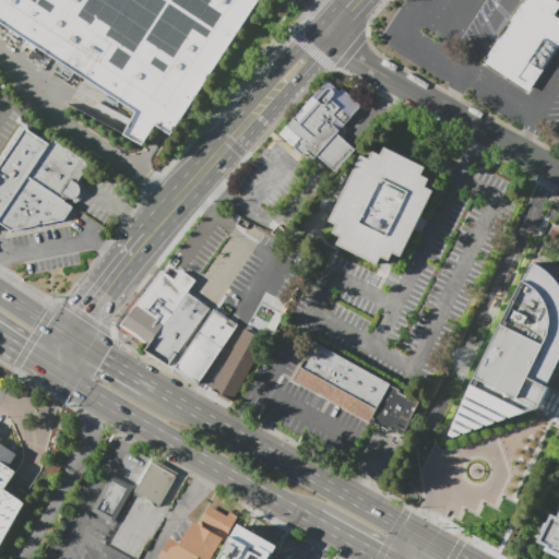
[(265,0),(174,141),(158,131),(144,152),(125,138),(140,115),(0,22),(0,0),(265,0)]
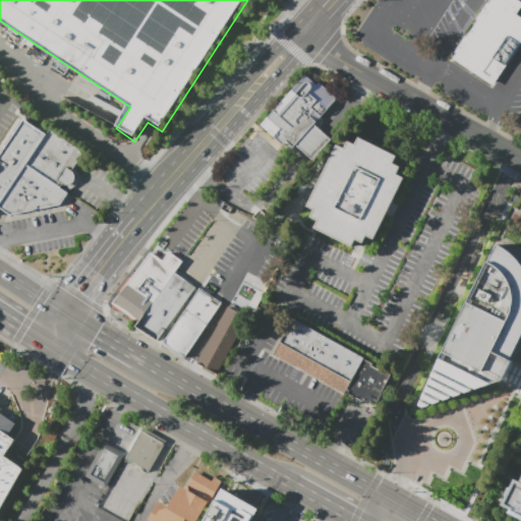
[(520,44),(494,85),(452,58),(456,53),(454,52),(465,35),(467,36),(477,20),(475,19),(486,3),(488,4),(490,0),(518,0),(520,2),(520,8),(517,14),(520,16),(520,44)]
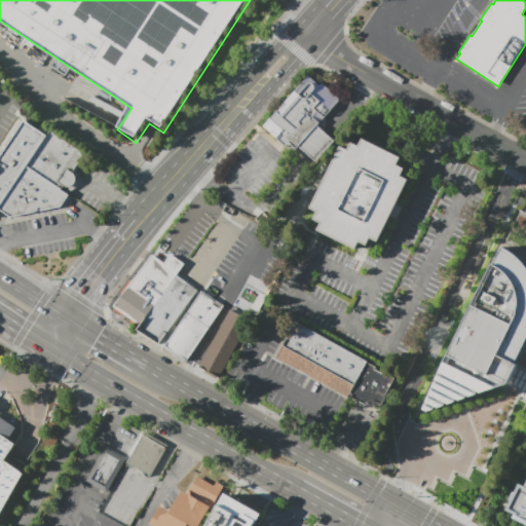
[(296,149),(293,146),(289,150),(262,126),(308,76),(320,85),(323,82),(340,99),(316,125),(334,141),(314,162),(297,147),(296,149)]
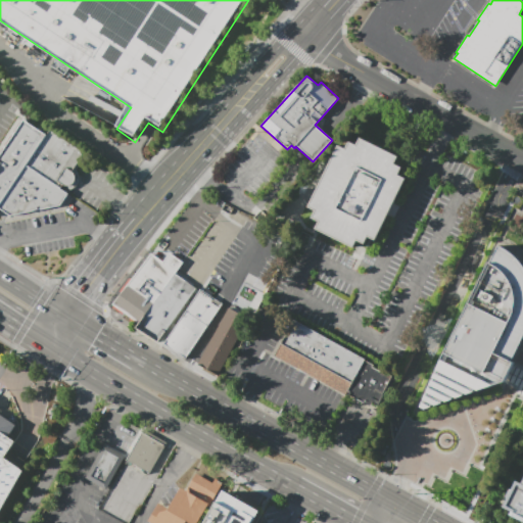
[(4,198),(0,195),(0,152),(22,120),(46,136),(27,165),(17,179),(4,198)]
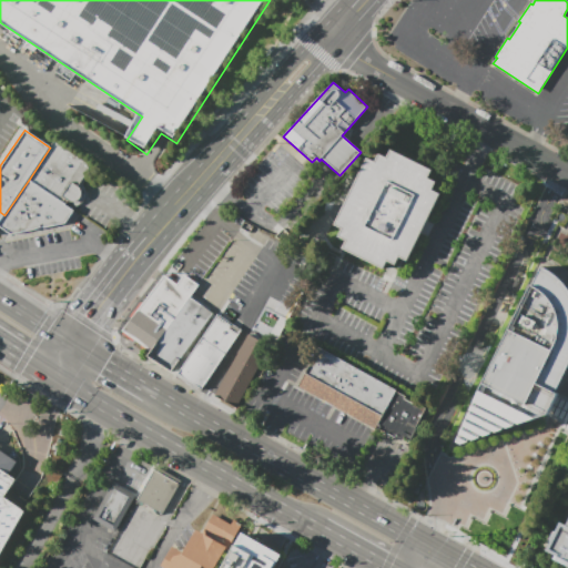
[(29,180),(50,148),(54,142),(91,165),(78,188),(81,190),(81,195),(80,199),(75,202),(72,202),(68,201),(66,204),(29,180)]
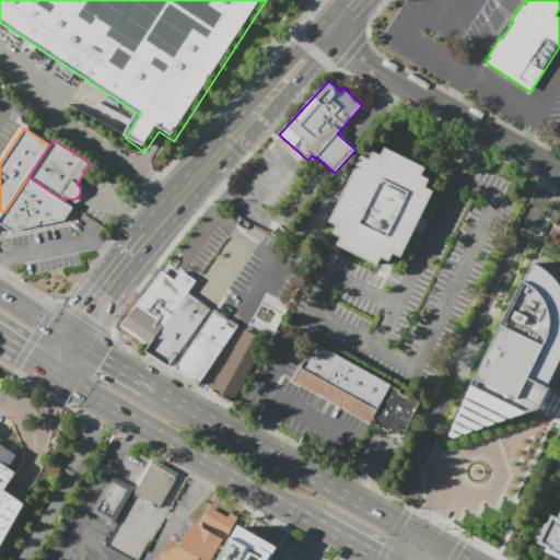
[(337,225),(329,221),(362,154),(370,159),(373,151),(382,155),(385,147),(429,168),(424,176),(431,179),(427,187),(435,190),(401,257),(394,254),(389,261),(384,258),(380,266),(337,245),(340,237),(333,233),(337,225)]
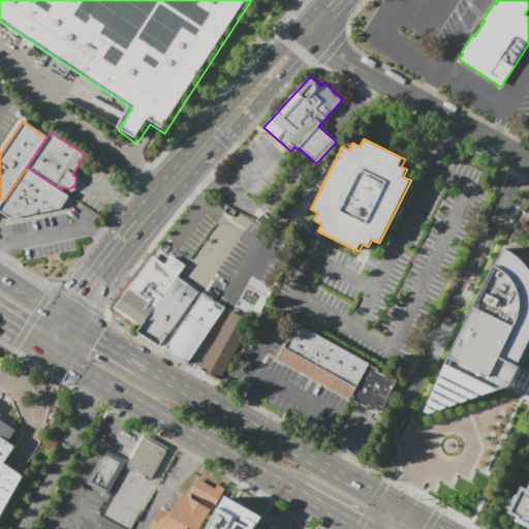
[(61,190),(69,196),(61,208),(25,215),(18,181),(27,167),(61,190)]
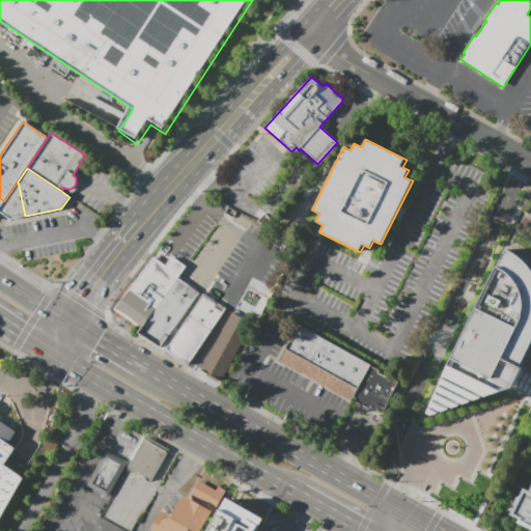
[(18,182),(25,216),(9,219),(0,212),(0,207),(4,201),(18,182)]
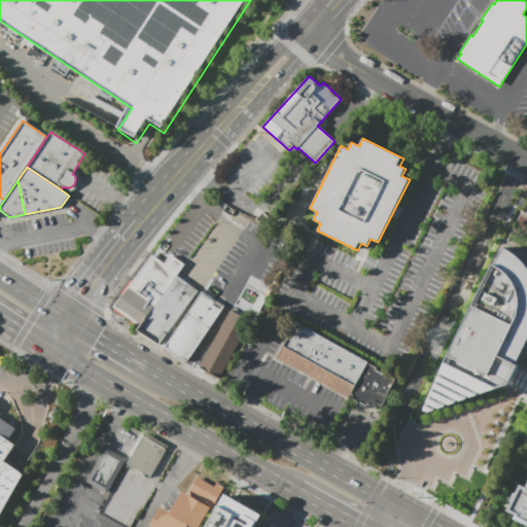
[(139,325),(113,308),(151,256),(164,265),(202,213),(214,222),(178,273),(176,275),(139,325)]
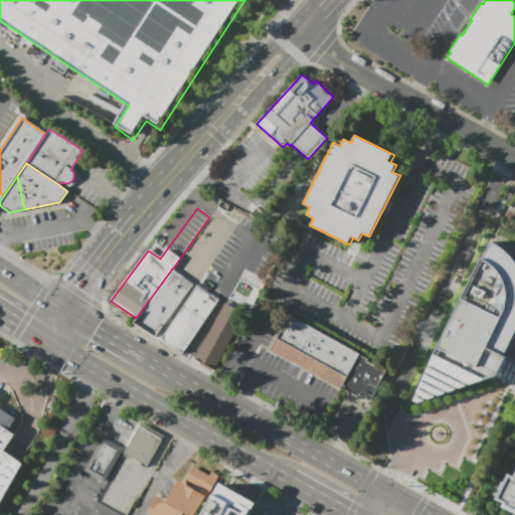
[(412,401),(488,239),(494,241),(504,248),(510,253),(514,260),(514,334),(507,351),(510,352),(499,375),(417,403),(412,401)]
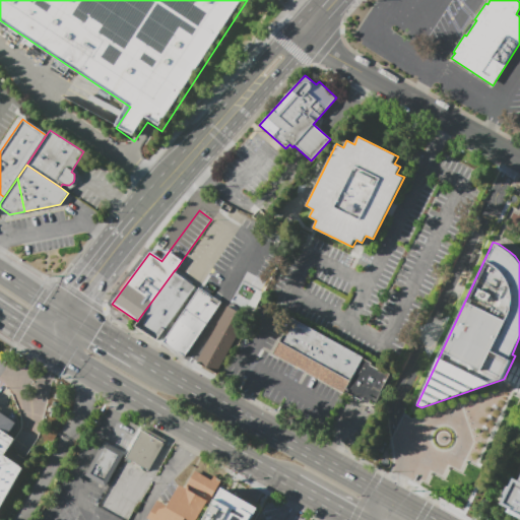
[(174,271),(195,287),(155,340),(134,325),(137,321),(174,271)]
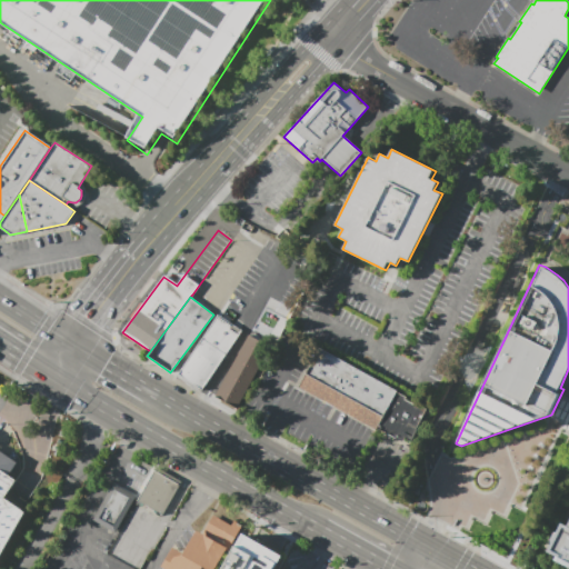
[(178,373),(218,316),(241,331),(201,390),(178,373)]
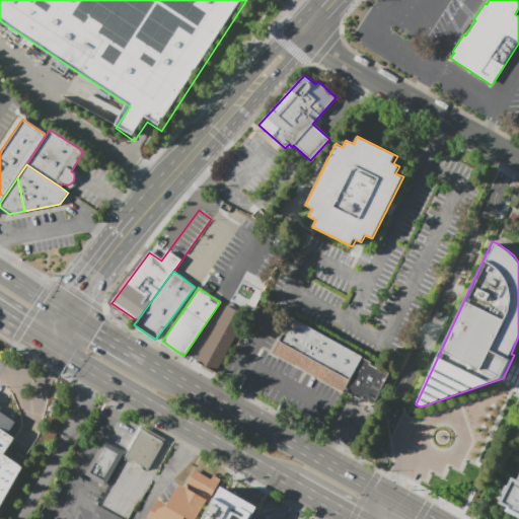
[(227,305),(246,316),(216,373),(196,362),(227,305)]
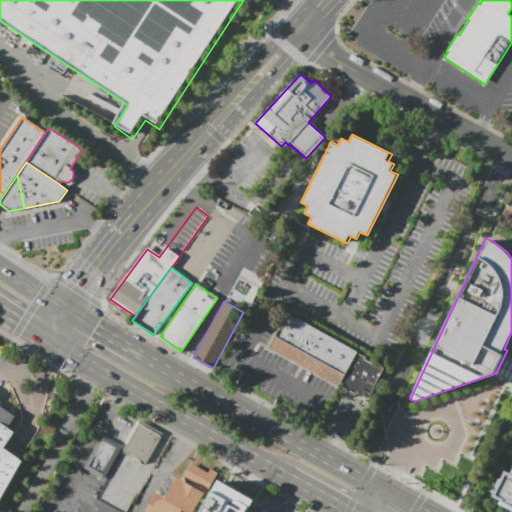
[(357,353),(341,383),(339,386),(268,348),(287,313),(358,351),(357,353)]
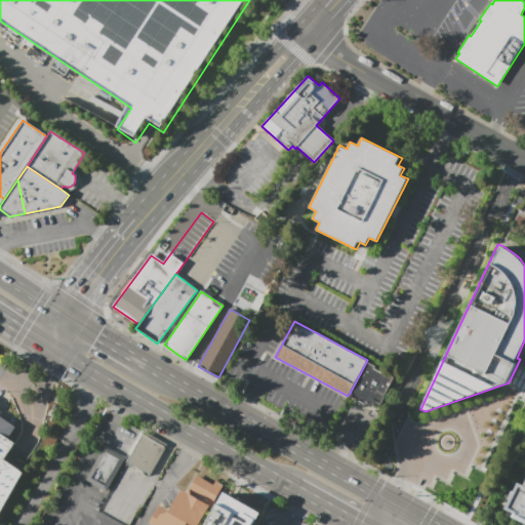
[(366,362),(375,366),(374,368),(385,374),(386,373),(394,377),(384,396),(386,396),(380,406),(374,403),(371,407),(352,397),(353,394),(350,393),(366,362)]
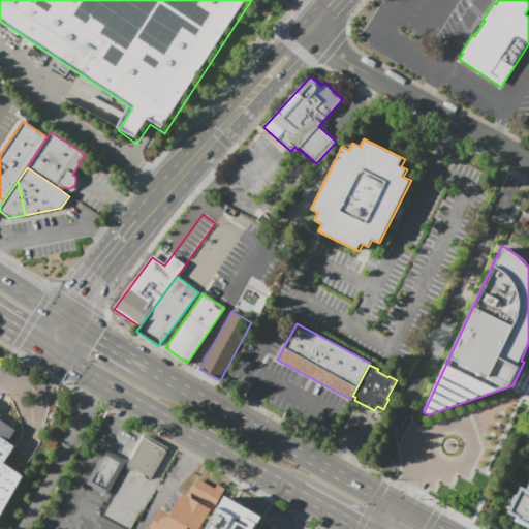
[(126,466),(143,437),(166,450),(151,479),(126,466)]
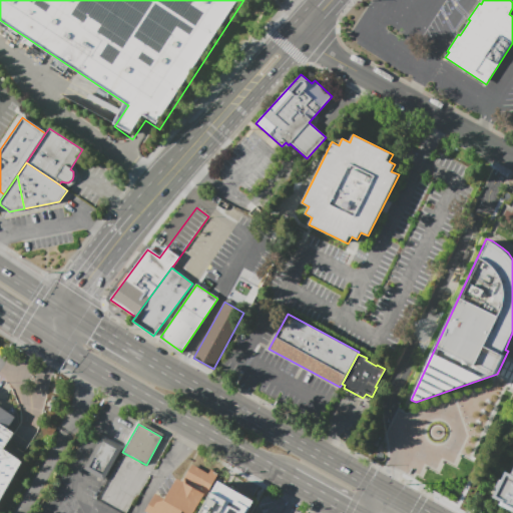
[(0,425),(12,434),(2,450),(20,463),(0,497),(0,425)]
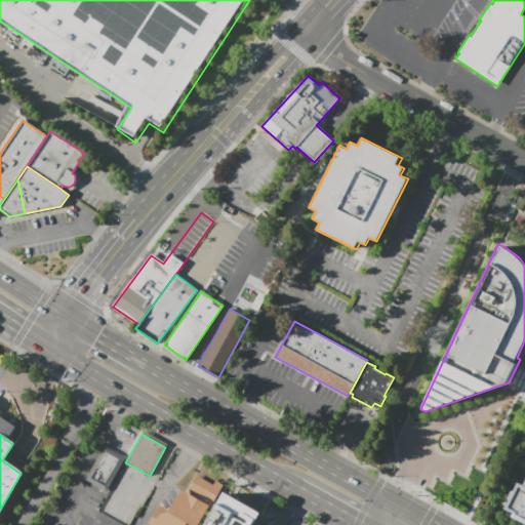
[(84,480),(104,446),(125,457),(106,492),(84,480)]
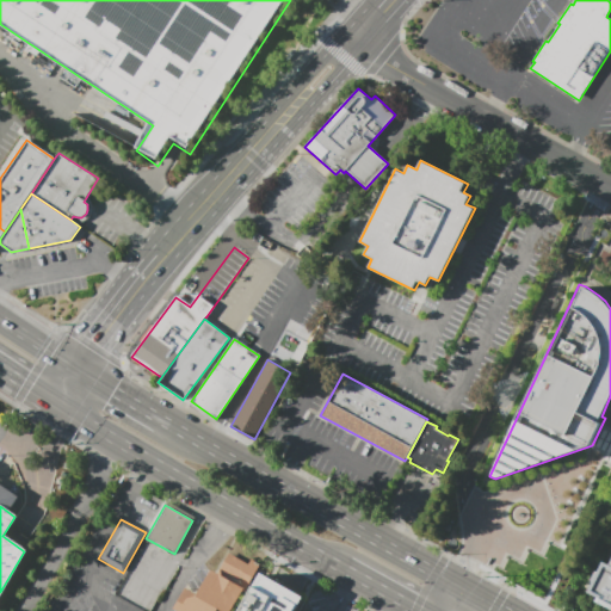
[(233,610),(177,610),(174,610),(186,587),(197,594),(211,569),(218,573),(229,553),(250,563),(251,560),(260,565),(233,610)]
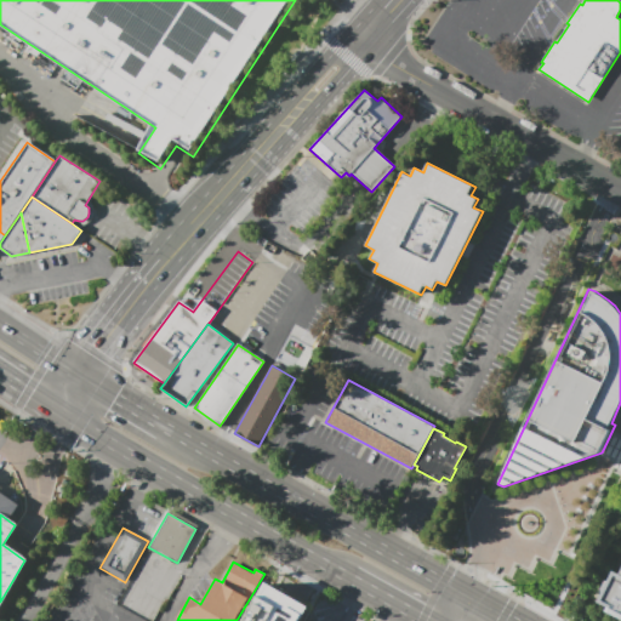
[(620,619),(608,613),(609,609),(599,604),(615,571),(620,575),(620,619)]
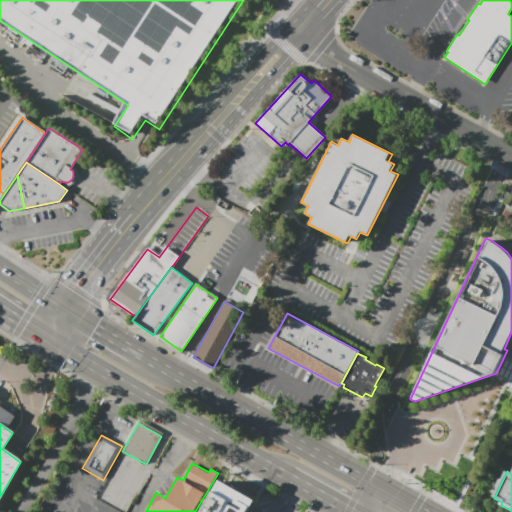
[(211,511),(224,489),(253,506),(249,511),(211,511)]
